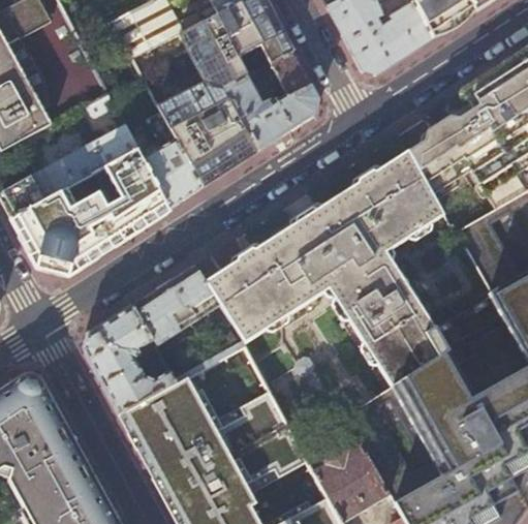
[(0,0),(0,10),(20,0),(0,0)]
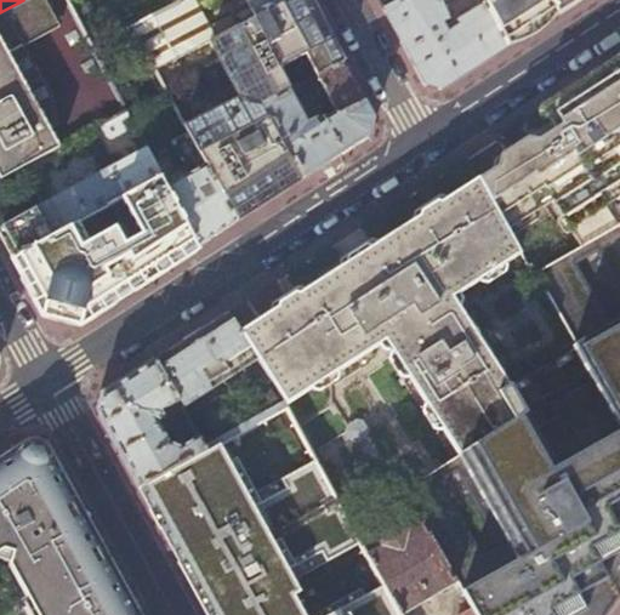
[(0,172),(1,176),(62,143),(11,46),(23,40),(24,41),(62,21),(56,11),(60,9),(55,0),(23,0),(0,12),(0,172)]
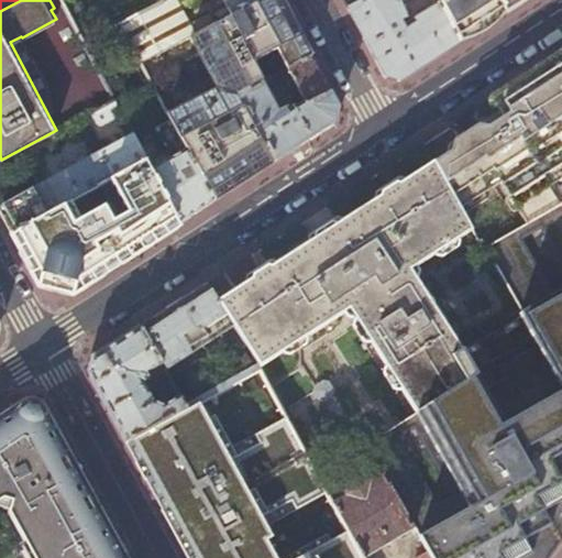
[(160,0),(121,21),(143,61),(189,35),(193,33),(185,20),(173,26),(169,20),(185,11),(178,0),(160,0)]
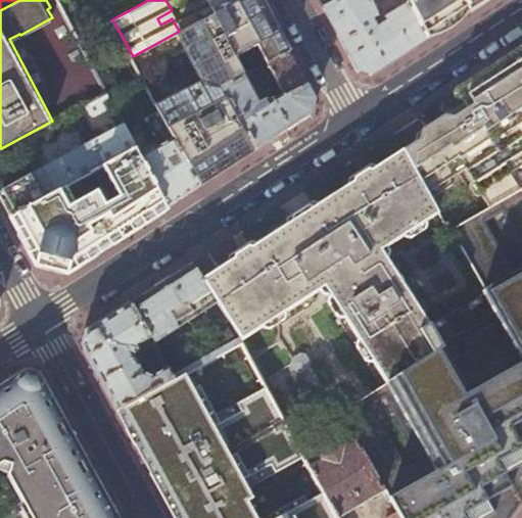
[(275,19),(265,0),(236,0),(217,11),(191,25),(223,84),(246,72),(261,64),(290,48),(275,19)]
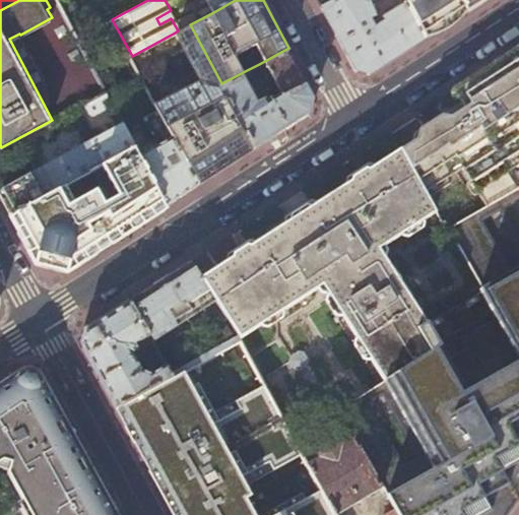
[(209,0),(215,11),(235,0),(209,0)]
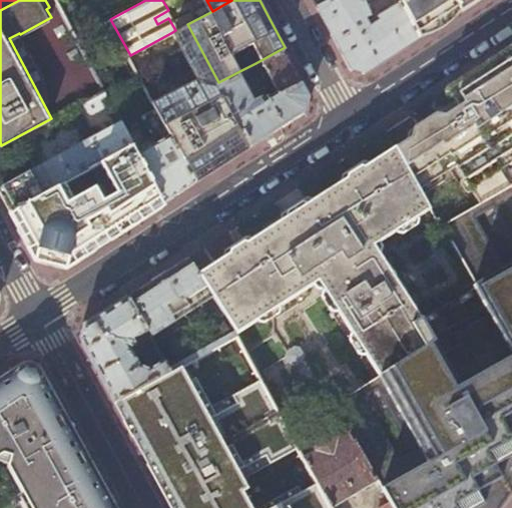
[(326,0),(319,4),(352,66),(367,70),(410,42),(422,34),(403,0),(394,0),(396,3),(379,12),(382,17),(371,23),(366,15),(371,12),(365,0),(326,0)]
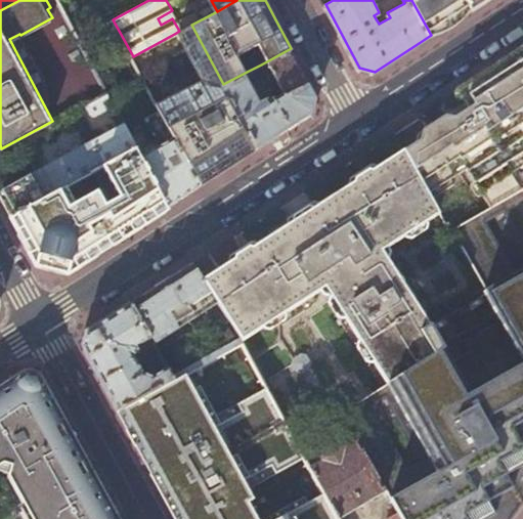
[(411,0),(431,35),(454,19),(474,7),(470,0),(411,0)]
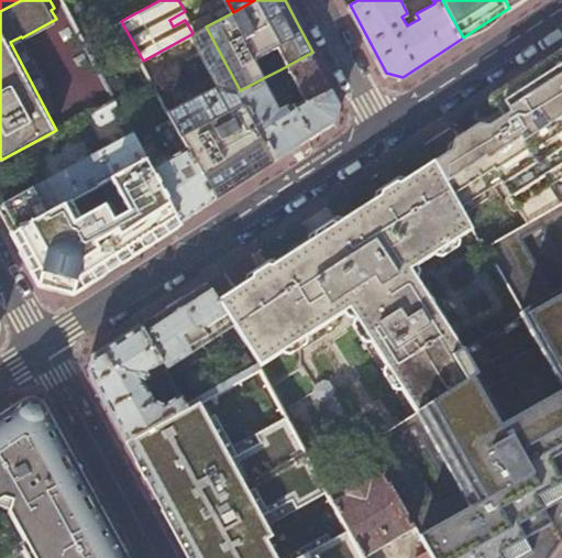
[(174,117),(216,196),(245,177),(275,157),(240,90),(206,26),(193,33),(189,35),(216,85),(169,110),(174,117)]
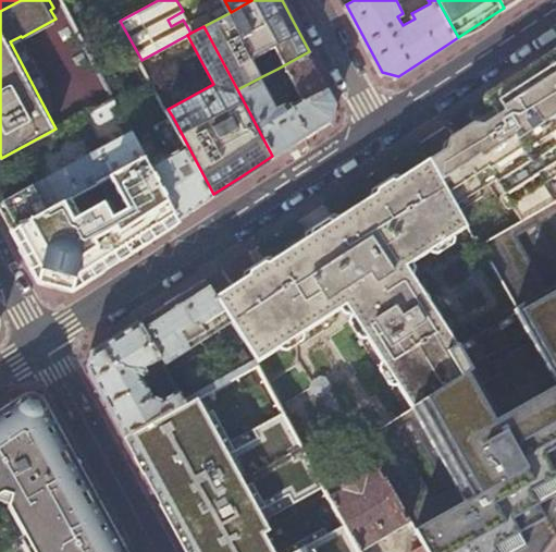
[(318,66),(309,51),(278,69),(289,89),(292,88),(296,96),(300,94),(303,99),(304,101),(329,87),(318,66)]
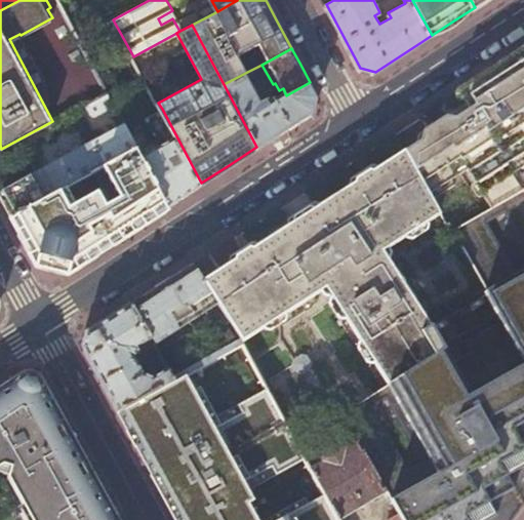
[(523,48),(509,58),(468,85),(462,88),(473,105),(406,148),(452,228),(500,200),(523,186),(523,48)]
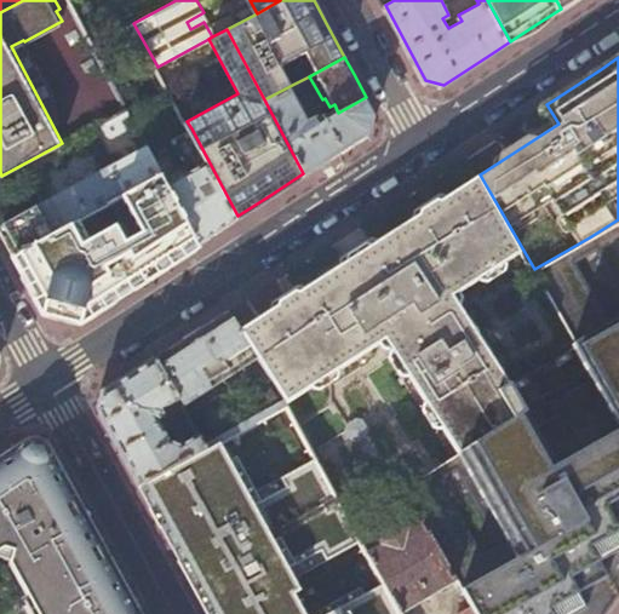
[(374,114),(366,97),(338,113),(337,110),(327,116),(326,114),(320,118),(319,114),(310,119),(292,85),(264,99),(303,173),(338,151),(370,131),(374,114)]
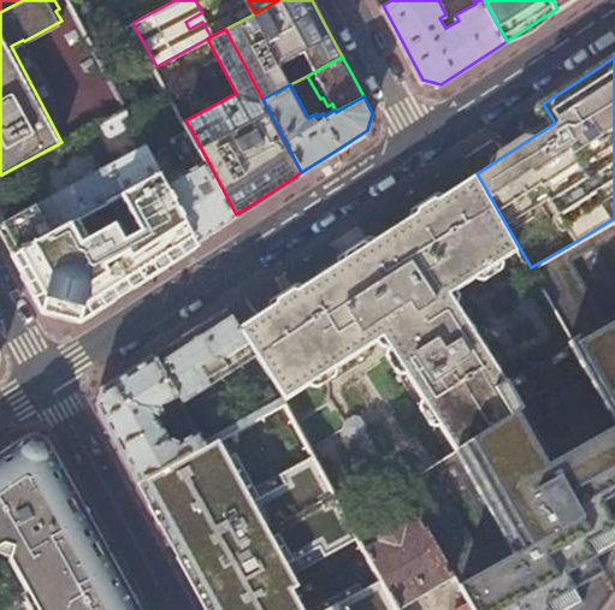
[(170,185),(199,238),(222,224),(236,214),(190,128),(172,137),(182,154),(188,155),(193,166),(167,181),(170,185)]
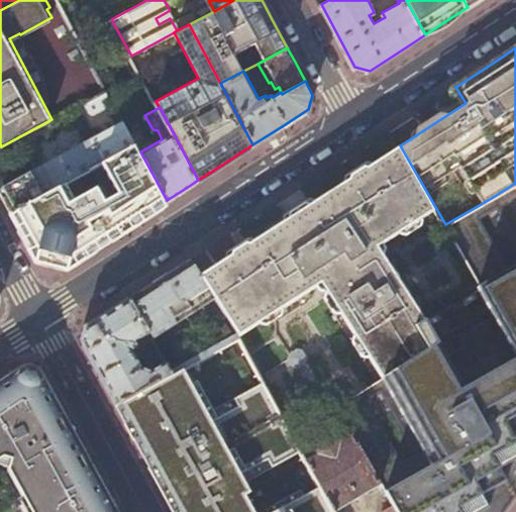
[(91,135),(104,159),(119,150),(135,142),(122,118),(91,135)]
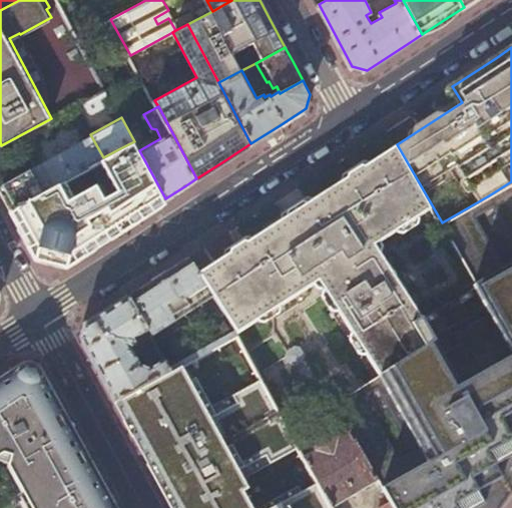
[(30,167),(43,190),(66,178),(89,165),(102,158),(103,157),(90,134),(30,167)]
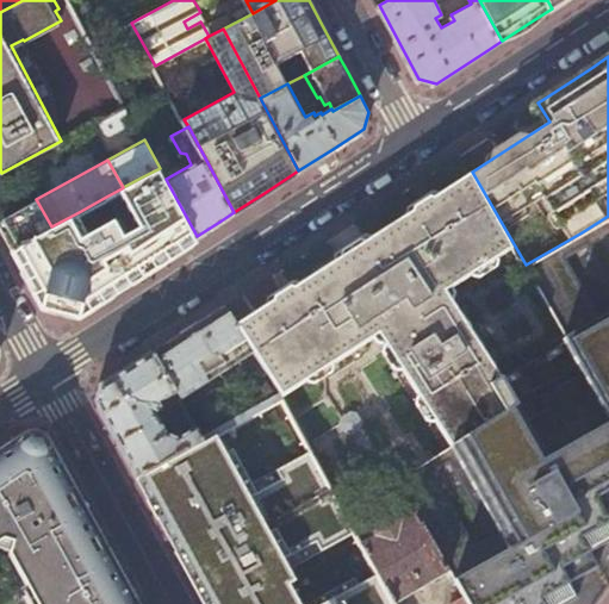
[(51,226),(13,247),(44,303),(80,310),(113,288),(171,253),(197,236),(168,184),(166,179),(160,168),(141,178),(123,187),(122,188),(141,225),(125,235),(116,219),(89,232),(79,212),(51,226)]
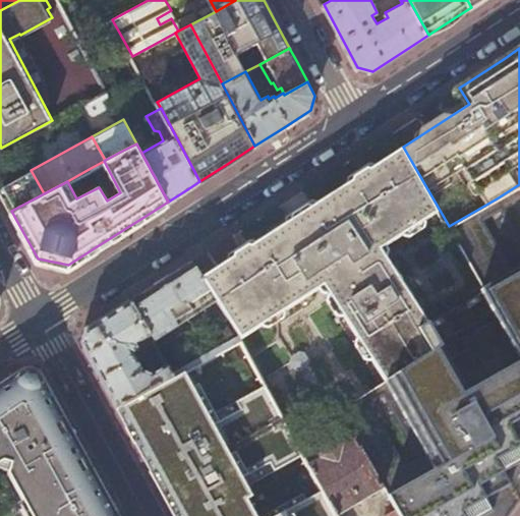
[(472,295),(484,288),(449,226),(403,147),(212,270),(201,253),(176,271),(132,298),(176,377),(185,371),(244,342),(235,327),(304,285),(309,278),(324,270),(328,276),(322,280),(380,382),(385,379),(430,349),(418,327),(426,322),(446,310),(472,295)]
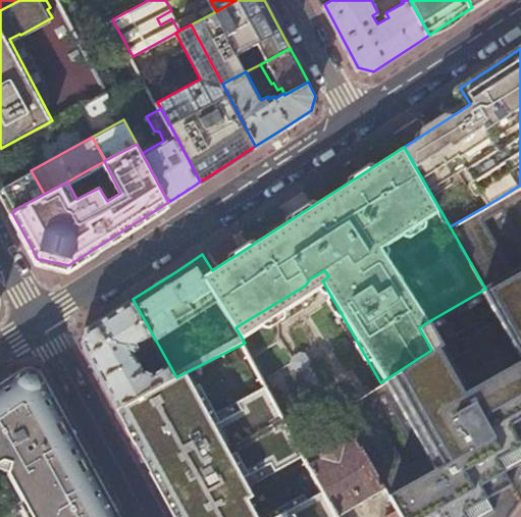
[(0,187),(0,191),(11,211),(44,194),(31,170),(0,187)]
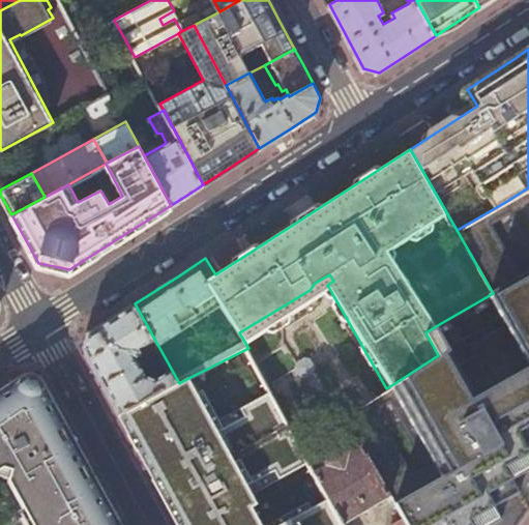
[(528,187),(505,202),(457,230),(493,293),(528,353),(528,187)]
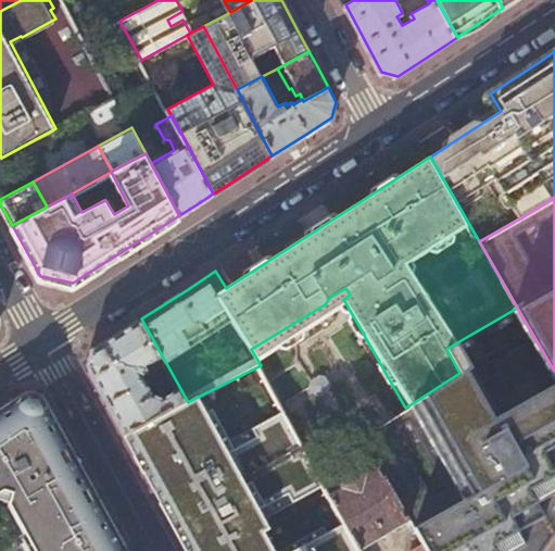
[(554,371),(517,308),(504,315),(521,345),(494,361),(499,368),(497,370),(509,392),(554,458),(554,371)]
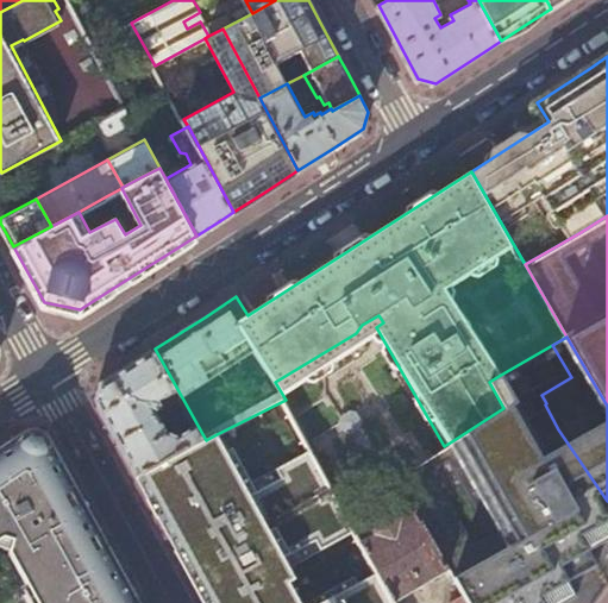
[(118,439),(138,475),(174,457),(205,441),(195,425),(180,435),(167,431),(155,408),(164,403),(165,406),(180,397),(154,350),(104,382),(96,401),(118,439)]
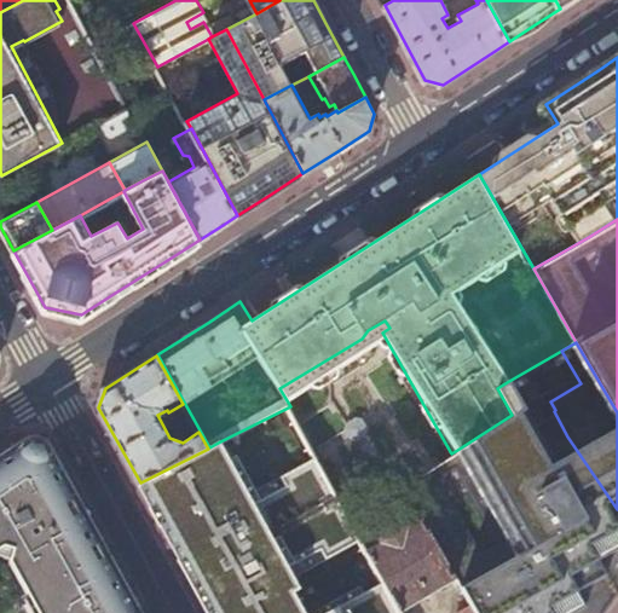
[(617,509),(567,437),(554,411),(532,424),(507,382),(497,388),(512,415),(616,596),(617,593),(617,509)]
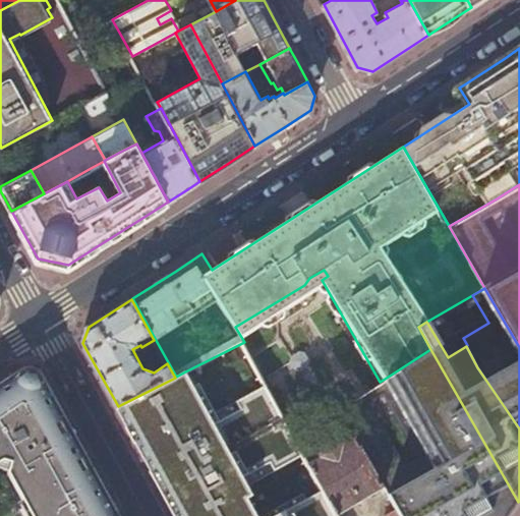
[(507,515),(518,502),(430,349),(385,379),(464,515),(507,515)]
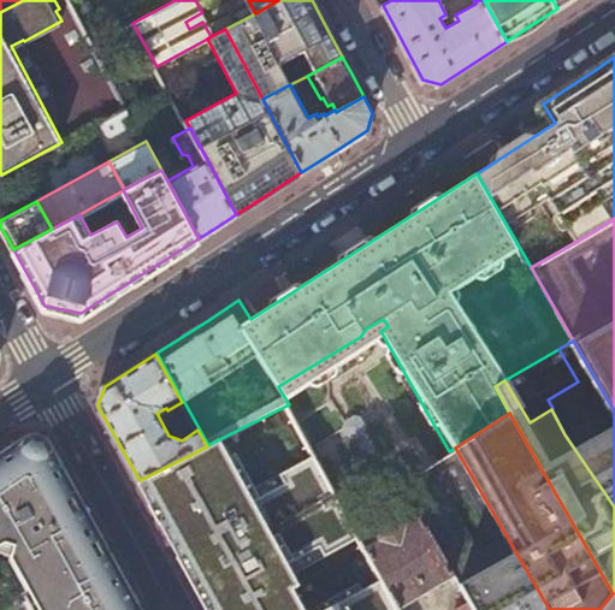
[(145,609),(113,552),(49,438),(48,437),(47,436),(46,434),(43,433),(42,432),(40,431),(39,431),(36,431),(34,431),(33,432),(31,432),(30,432),(28,433),(0,451),(0,545),(5,552),(10,552),(30,590),(28,593),(36,609),(145,609)]
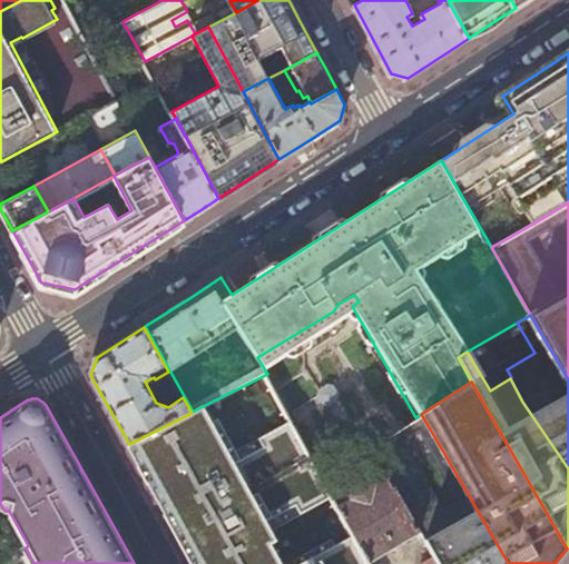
[(371,563),(369,560),(355,533),(298,563),(282,563),(261,524),(298,503),(303,511),(334,494),(323,475),(294,423),(264,439),(268,447),(236,465),(203,406),(193,412),(192,413),(163,427),(129,444),(154,490),(195,563),(371,563)]
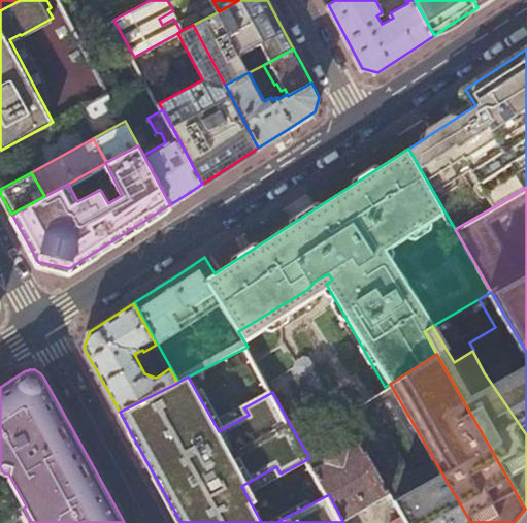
[(470,522),(390,384),(385,387),(344,412),(361,442),(390,492),(402,515),(406,522),(470,522)]
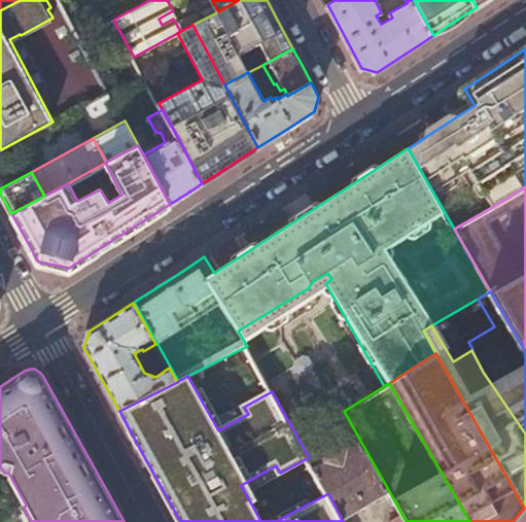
[(389,491),(360,441),(348,448),(343,440),(321,451),(326,460),(314,467),(328,493),(341,518),(389,491)]
